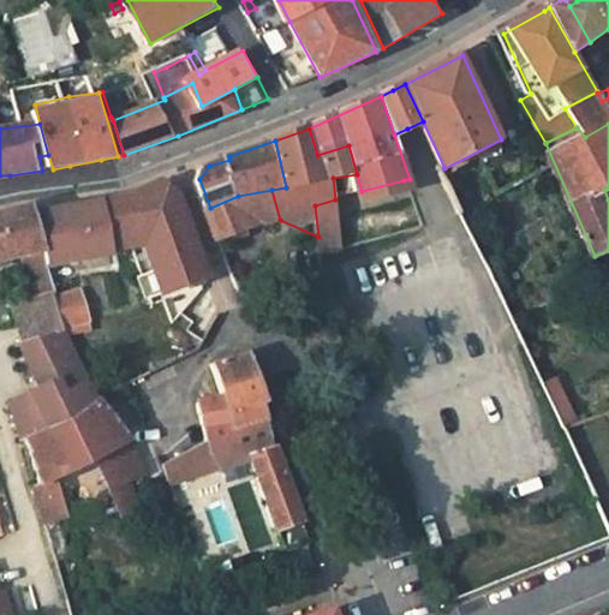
[(404,180),(362,191),(365,204),(407,192),(404,180)]
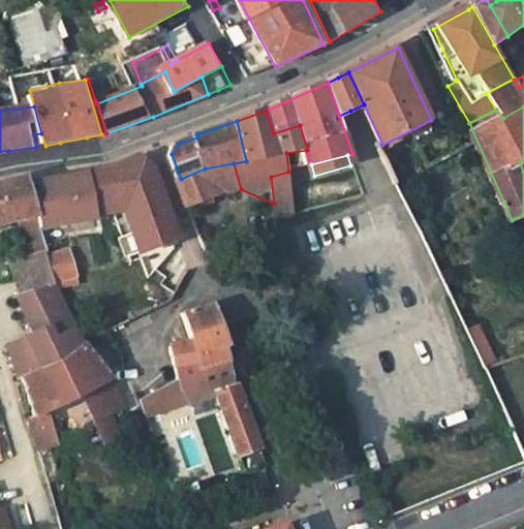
[(145,252),(181,237),(157,167),(143,157),(115,168),(128,210),(128,211),(145,252)]
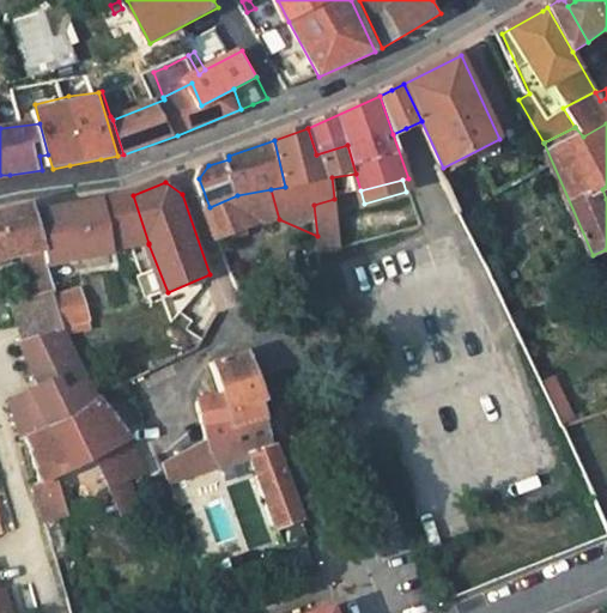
[(279,219),(271,189),(237,195),(210,207),(220,238),(279,219)]
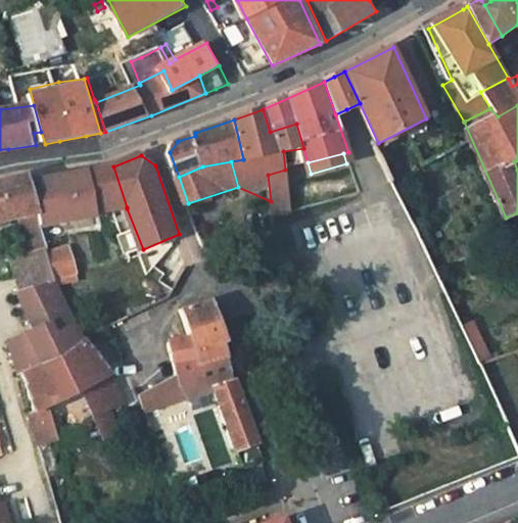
[(127,207),(113,167),(88,170),(96,210),(127,207)]
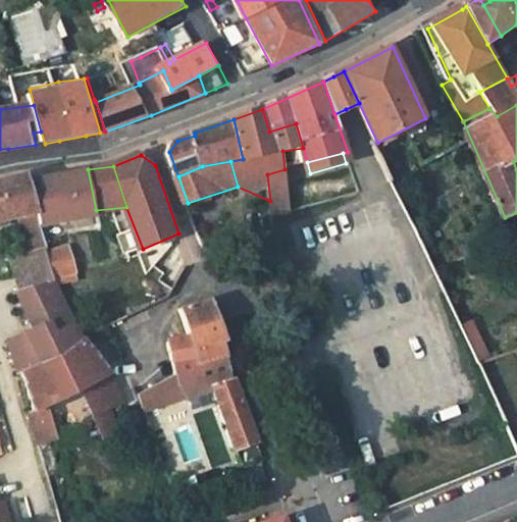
[(88,169),(30,180),(43,224),(97,215),(96,210),(88,169)]
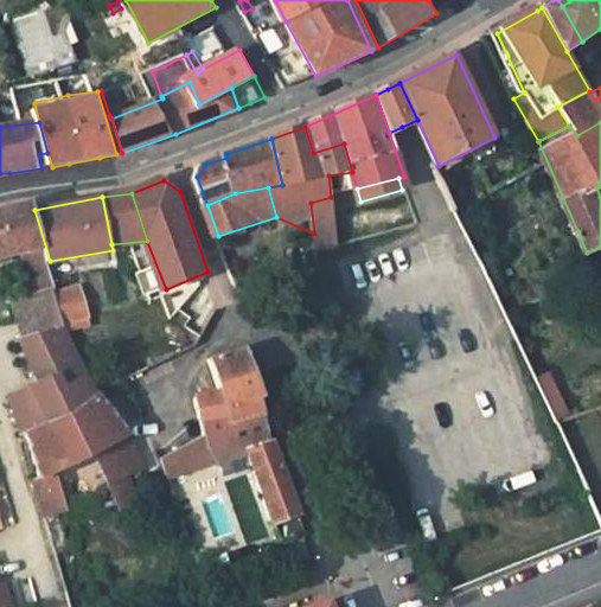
[(339,247),(331,197),(311,203),(314,234),(317,249),(339,247)]
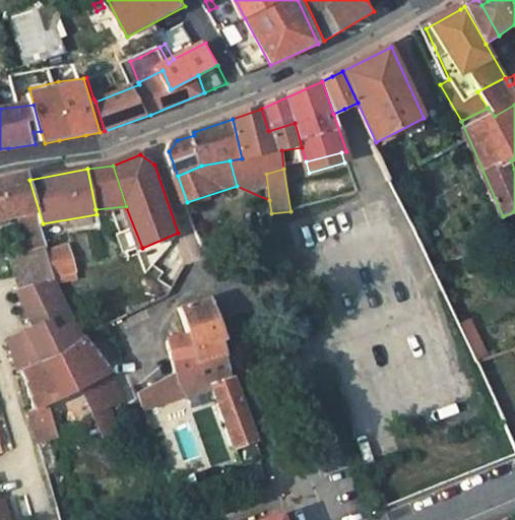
[(51,249),(43,223),(29,180),(27,174),(0,181),(0,221),(23,217),(31,254),(15,259),(25,290),(30,289),(57,281),(48,250),(51,249)]
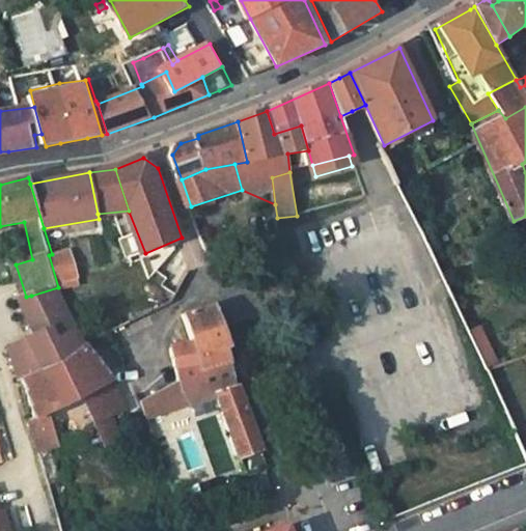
[(278,228),(294,277),(296,283),(306,281),(294,225),(298,223),(297,216),(277,218),(278,228)]
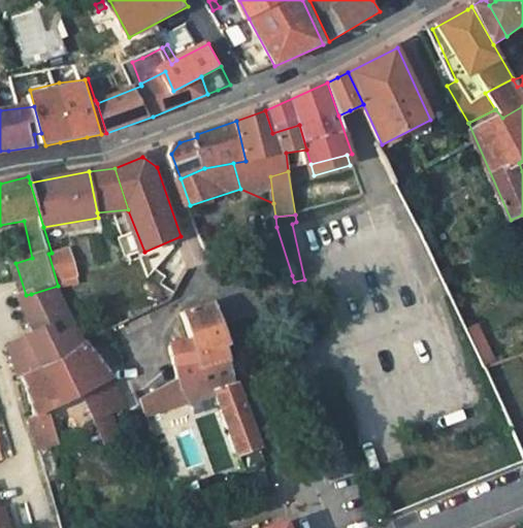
[(73,250),(53,255),(60,283),(80,276),(73,250)]
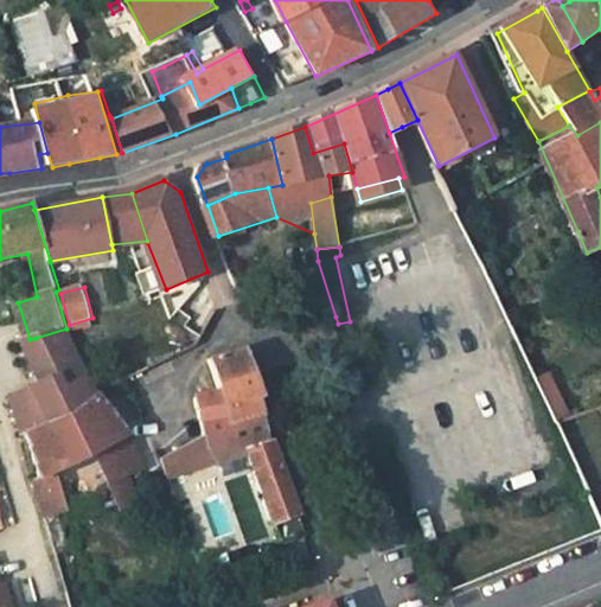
[(66,328),(36,338),(56,382),(46,385),(14,400),(25,434),(30,432),(100,395),(66,328)]
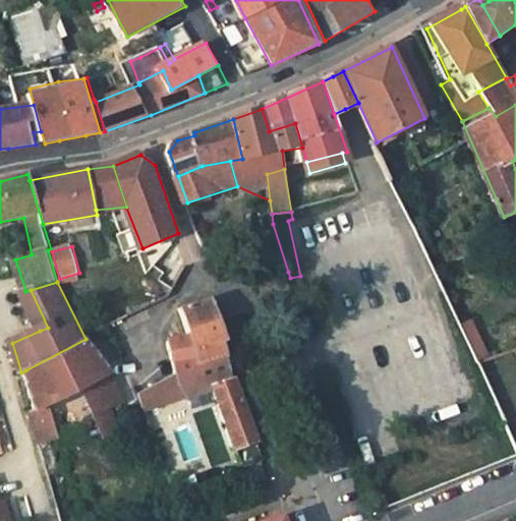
[(25,291),(22,293),(40,331),(48,328),(31,290),(25,291)]
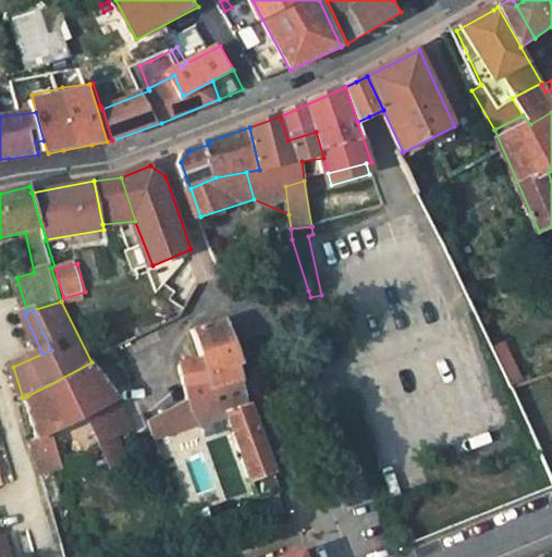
[(183,363),(188,388),(215,381),(219,392),(247,382),(227,320),(197,331),(207,360),(183,363)]
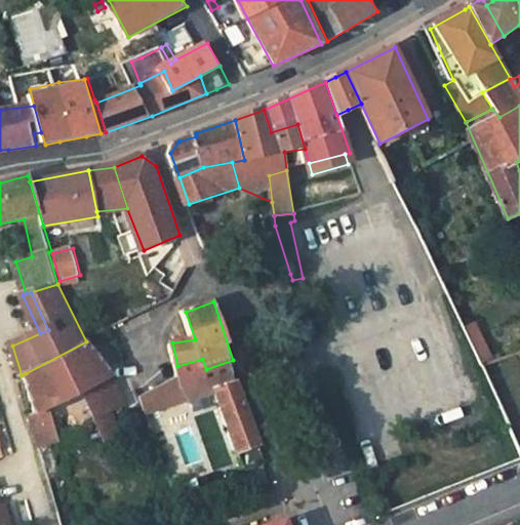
[(483,365),(494,360),(478,323),(467,328),(483,365)]
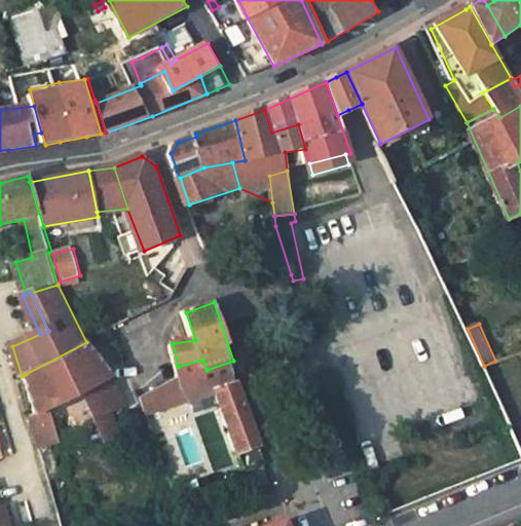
[(38,414),(50,408),(86,389),(113,376),(86,342),(26,374),(38,414)]
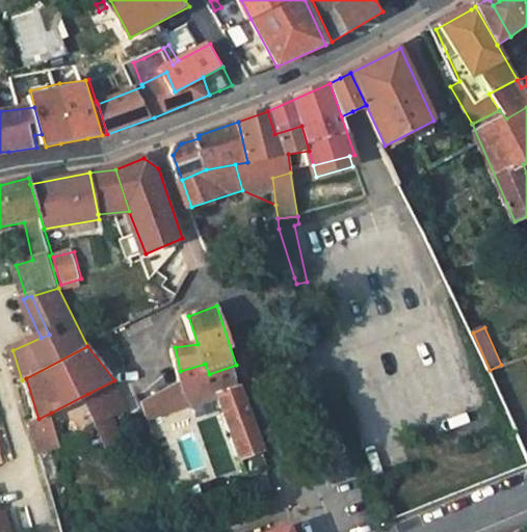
[(205,364),(180,371),(183,382),(187,398),(193,408),(220,399),(243,459),(265,453),(236,365),(209,374),(205,364)]
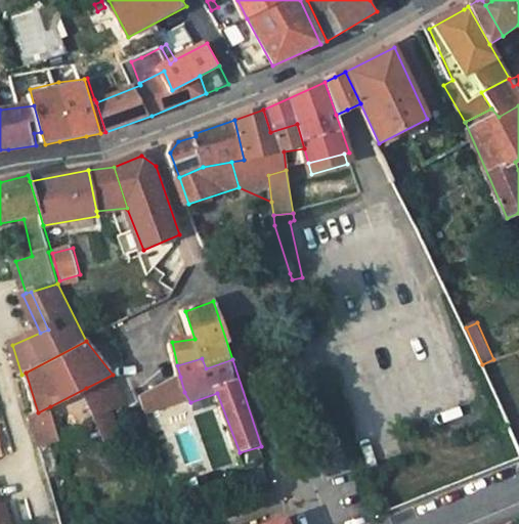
[(128,403),(113,375),(86,388),(98,418),(114,409),(128,403)]
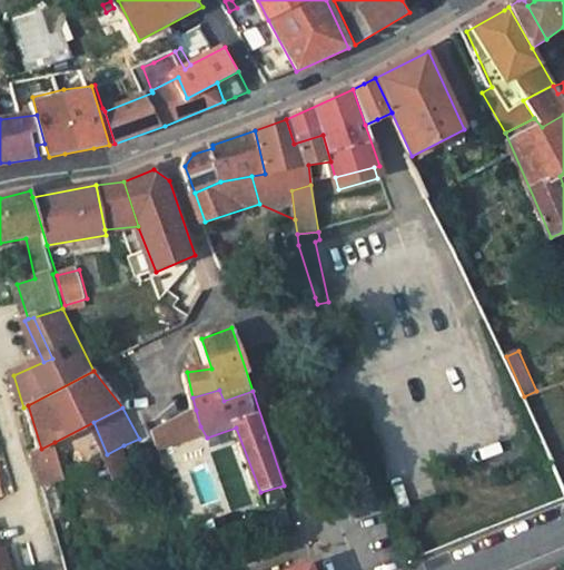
[(200,426),(196,410),(182,418),(157,430),(165,451),(207,438),(200,426)]
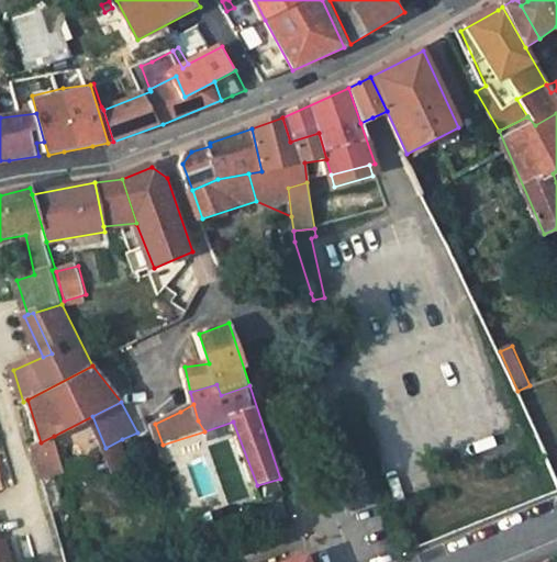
[(39,456),(58,449),(54,436),(41,442),(35,446),(39,456)]
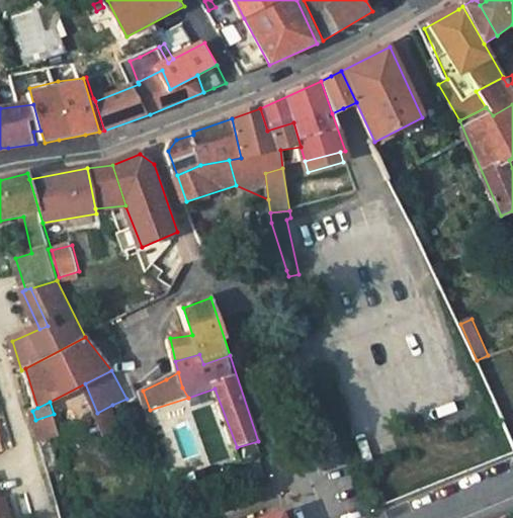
[(122,429),(112,405),(97,413),(104,428),(107,435),(122,429)]
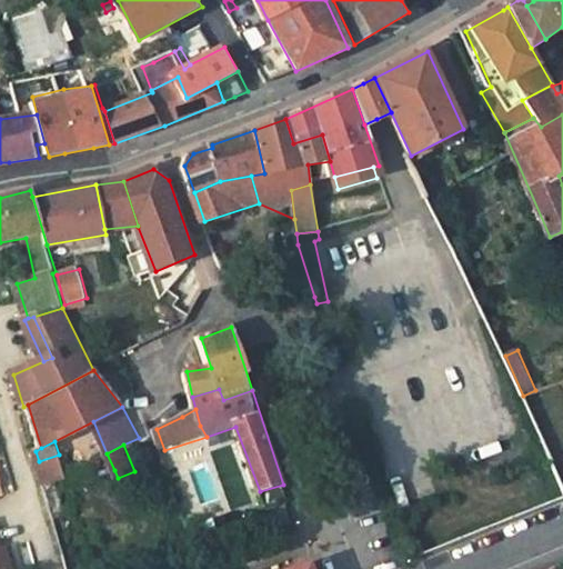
[(66,476),(59,455),(39,461),(56,520),(69,517),(62,489),(59,478),(66,476)]
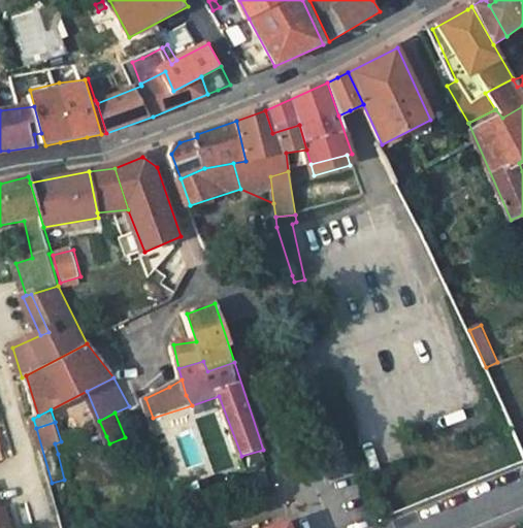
[(0,527),(11,527),(6,509),(2,510),(0,503),(0,527)]
